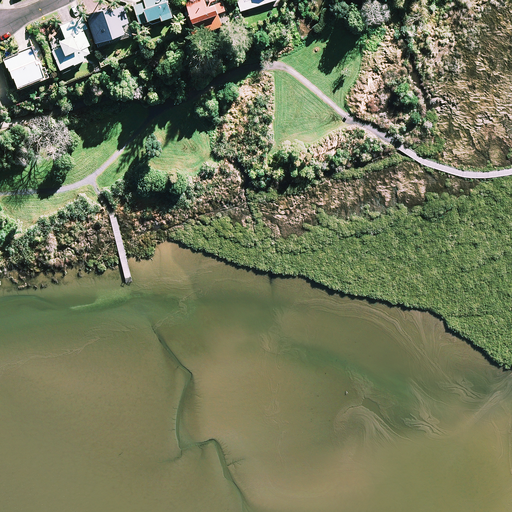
[(174,19),(168,0),(145,0),(146,3),(135,6),(141,26),(152,22),(153,25),(174,19)]
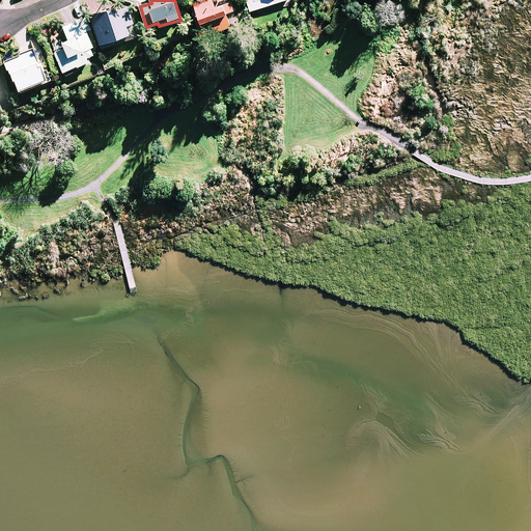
[(204,0),(189,5),(200,39),(231,28),(230,25),(238,22),(230,3),(226,5),(224,0),(204,0)]
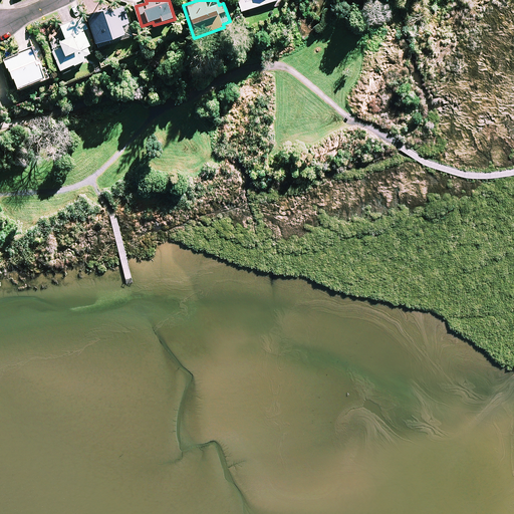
[(130,24),(123,5),(88,17),(98,46),(126,36),(123,26),(130,24)]
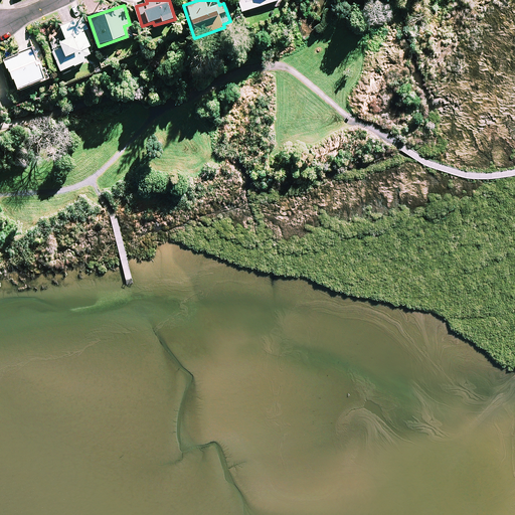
[(53,51),(64,74),(90,62),(88,57),(93,55),(90,49),(94,47),(87,31),(90,29),(84,17),(58,29),(60,33),(58,34),(57,35),(56,36),(55,36),(55,37),(54,39),(53,40),(53,41),(53,42),(52,43),(52,45),(52,46),(52,47),(52,48),(53,50),(53,51)]
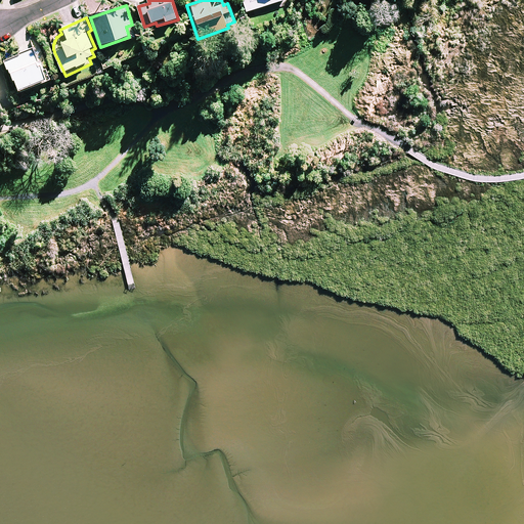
[(48,80),(47,77),(50,76),(47,69),(44,70),(33,47),(4,60),(11,76),(13,75),(22,92),(48,80)]
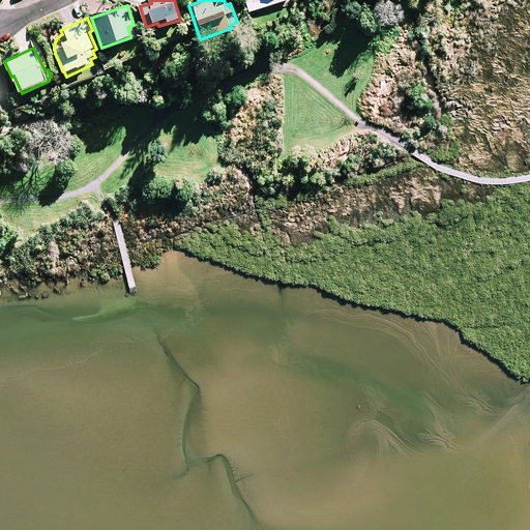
All buildings are outlined.
